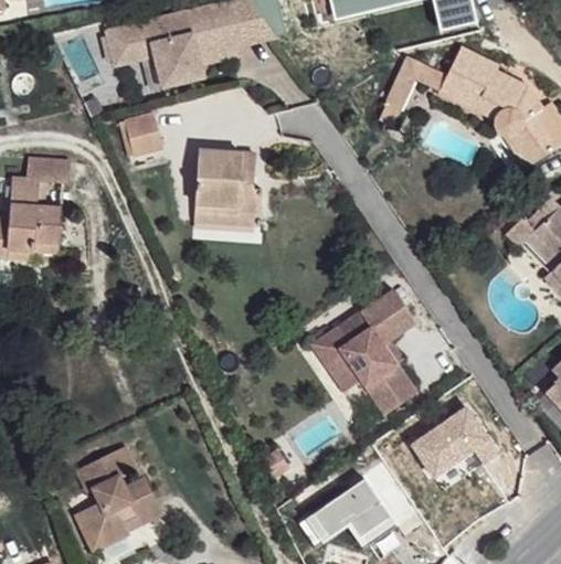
[(159,86),(200,76),(194,55),(187,24),(230,13),(225,0),(221,0),(102,31),(110,66),(151,56),(159,86)]
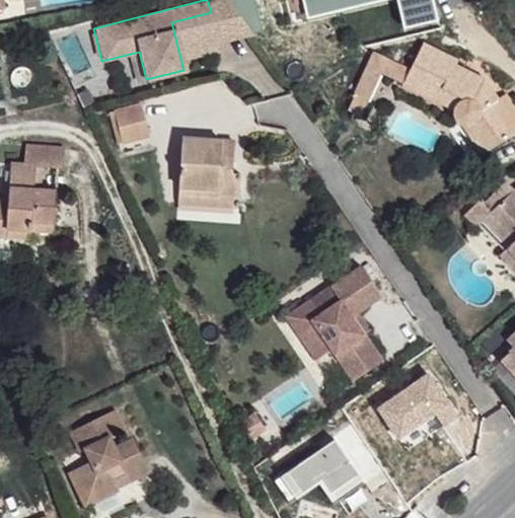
[(211,12),(171,22),(178,51),(218,41),(211,12)]
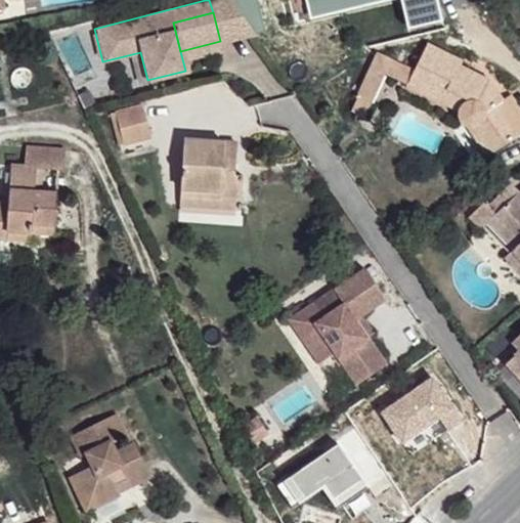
[(370,67),(353,98),(356,100),(349,112),(362,118),(384,77),(404,88),(456,114),(466,132),(470,130),(489,156),(519,134),(519,113),(510,97),(503,102),(487,80),(459,67),(461,62),(426,44),(413,72),(382,56),(376,70),(370,67)]
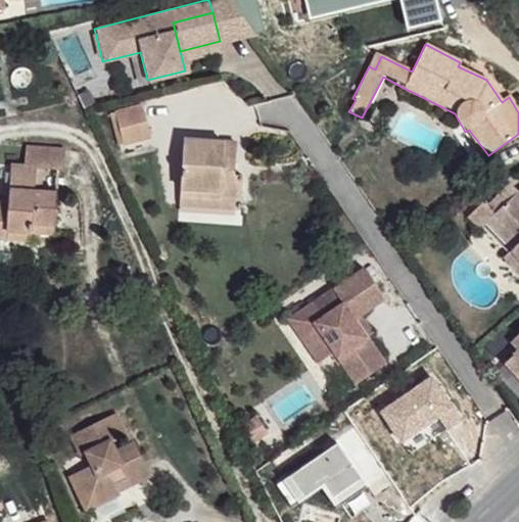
[(376,54),(369,66),(375,69),(381,56),(376,54)]
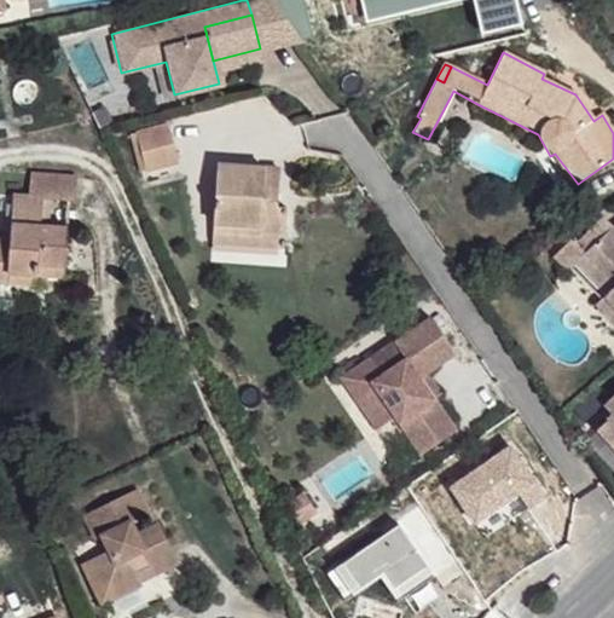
[(168,125),(134,133),(144,171),(177,163),(168,125)]
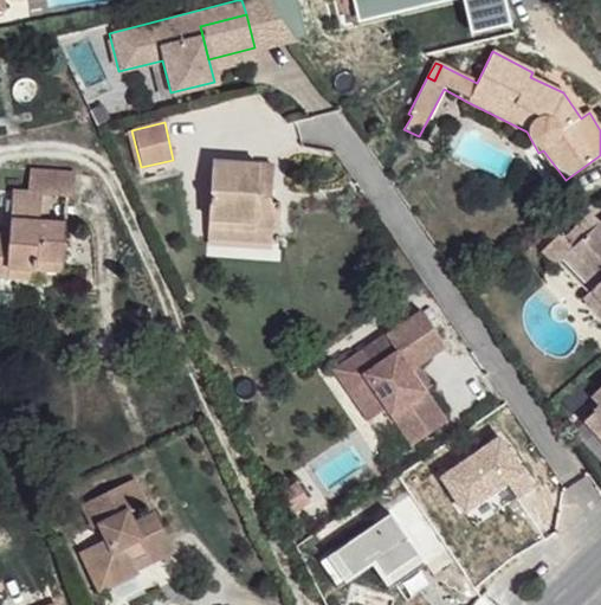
[(131,130),(125,133),(135,169),(141,167),(131,130)]
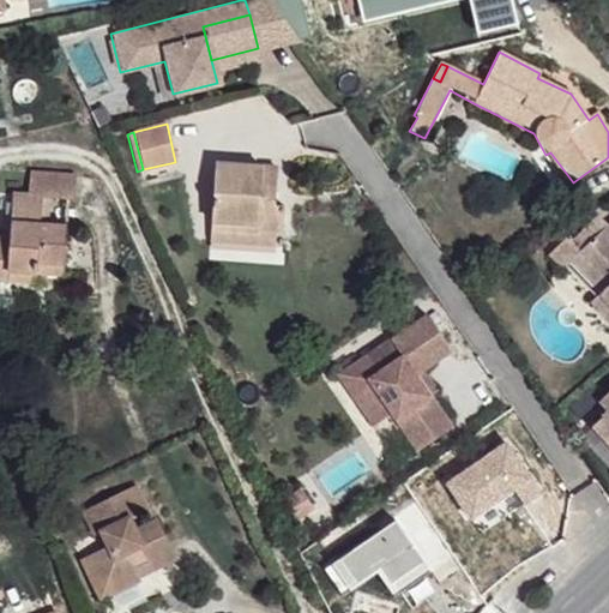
[(546,155),(566,185),(573,182),(550,152),(546,155)]
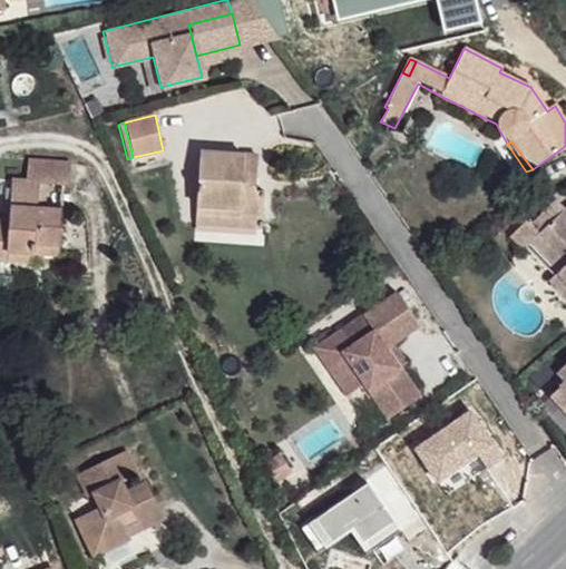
[(257,154),(199,149),(195,212),(240,214),(241,212),(263,214),(264,188),(255,188),(245,187),(246,174),(256,175),(257,154)]
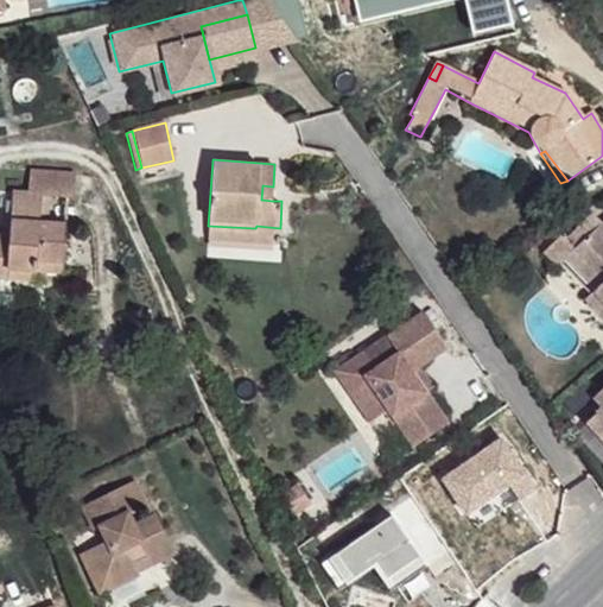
[(38,263),(63,264),(67,220),(42,219),(43,194),(73,196),(75,171),(31,169),(30,190),(0,187),(0,278),(1,278),(7,278),(7,270),(37,271),(38,263)]
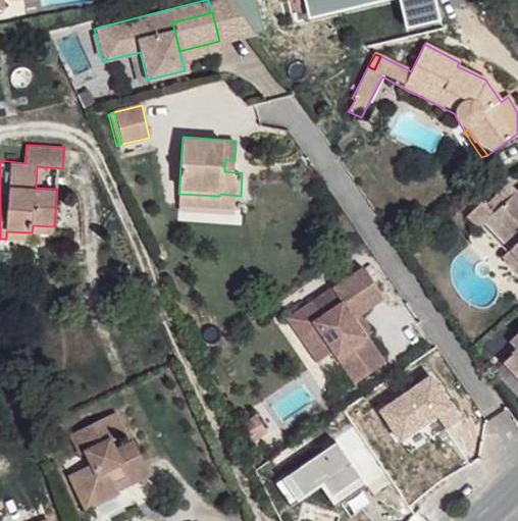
[(235,160),(225,159),(224,171),(234,172),(235,160)]
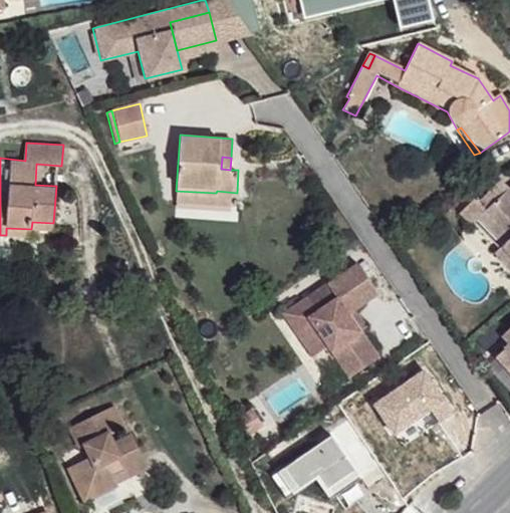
[(474,198),(481,205),(505,184),(497,176),(474,198)]
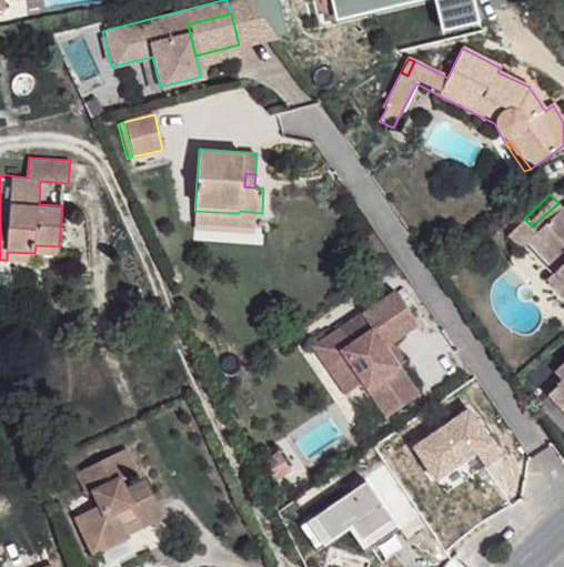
[(561,257),(552,265),(563,277),(563,209),(559,203),(532,226),(531,228),(561,257)]
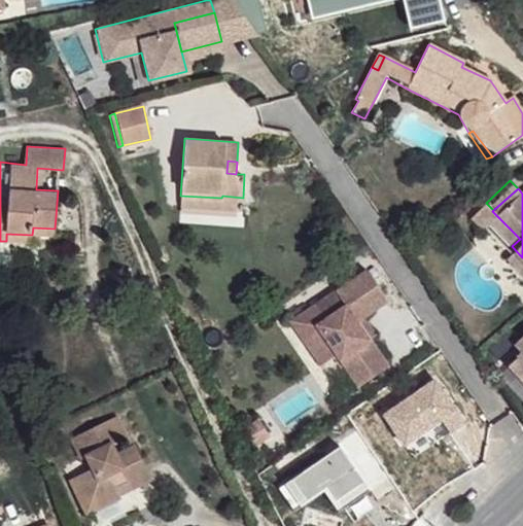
[(221,198),(180,196),(180,206),(242,209),(243,198),(222,196),(221,198)]
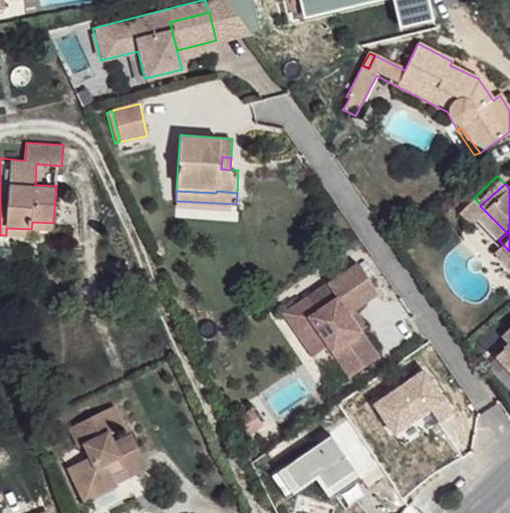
[(455,209),(467,220),(473,214),(480,206),(481,205),(474,198),(470,194),(455,209)]
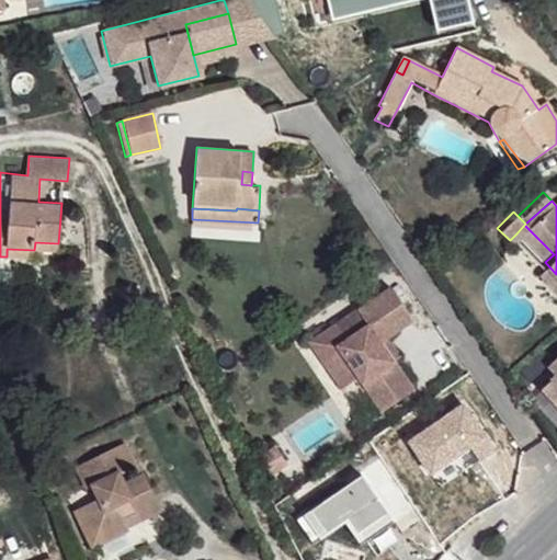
[(554,254),(524,225),(516,233),(545,262),(554,254)]
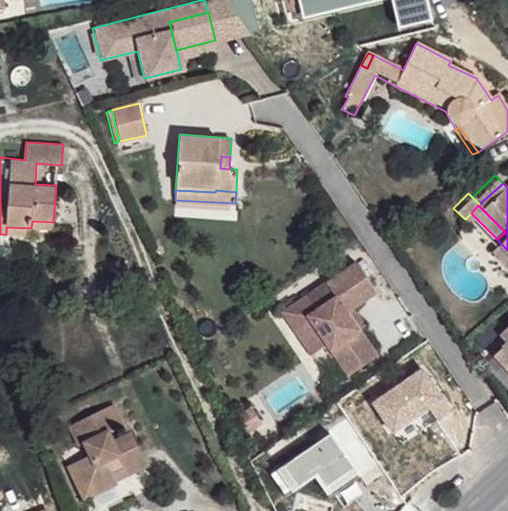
[(32,221),(31,228),(52,230),(53,222),(32,221)]
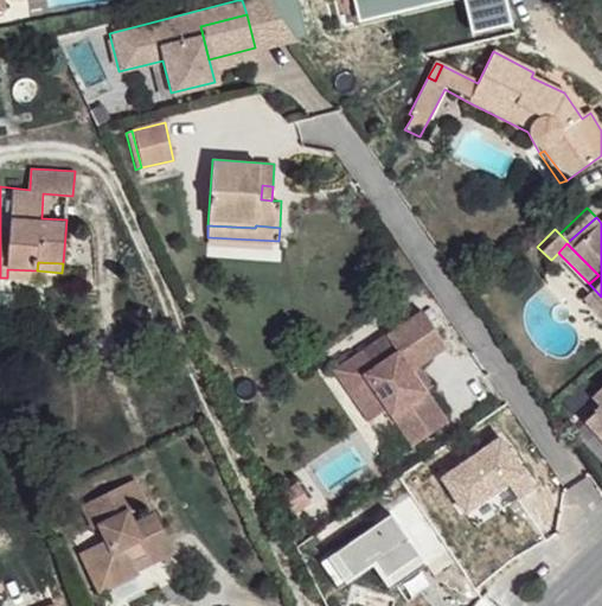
[(7,269),(7,278),(36,281),(37,270),(7,269)]
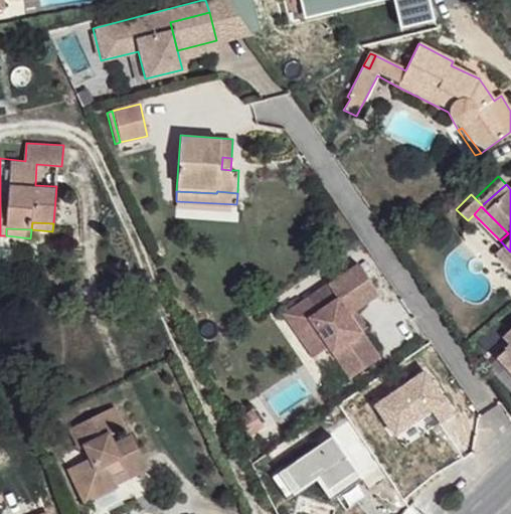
[(510,251),(500,240),(493,248),(510,267),(510,251)]
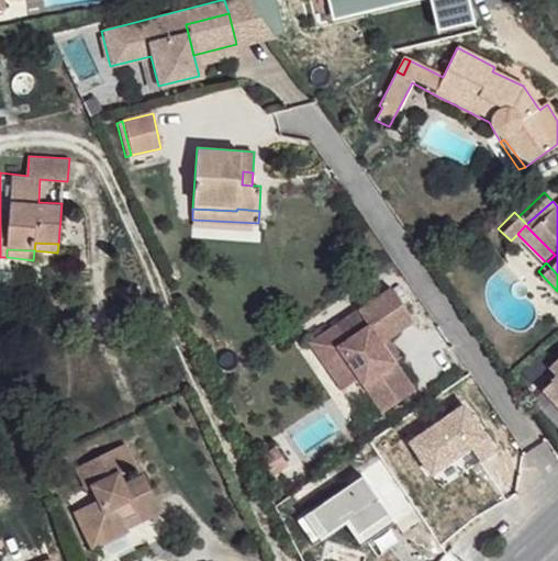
[(388,284),(308,340),(338,384),(355,372),(379,406),(410,385),(390,357),(378,338),(384,334),(410,316),(388,284)]
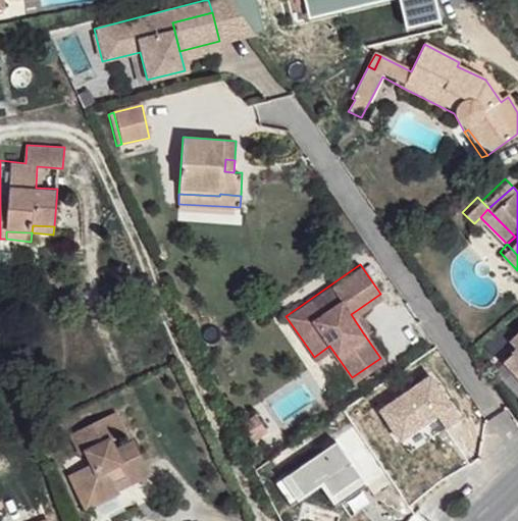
[(357,310),(351,314),(362,331),(368,326),(357,310)]
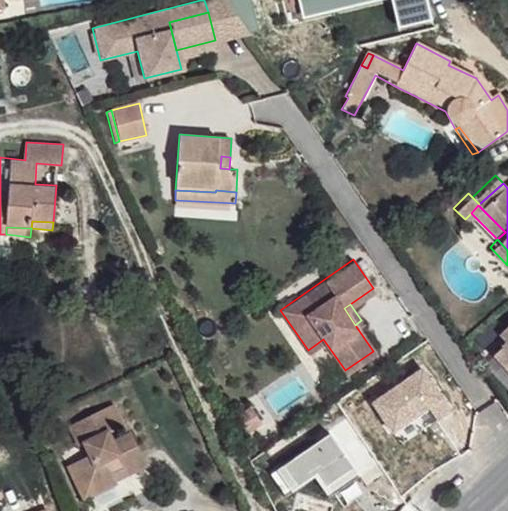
[(501,337),(488,348),(507,372),(507,318),(495,329),(501,337)]
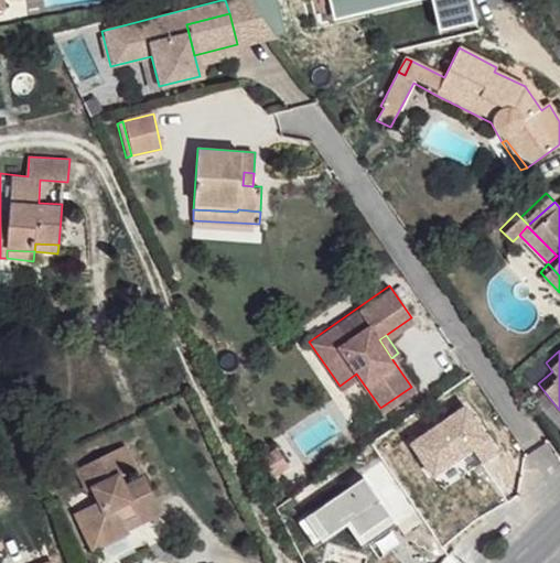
[(74,515),(86,538),(93,537),(103,539),(106,547),(130,533),(129,531),(125,523),(137,518),(140,524),(160,515),(142,479),(124,487),(118,476),(133,468),(124,447),(75,471),(86,493),(93,491),(98,502),(74,515)]
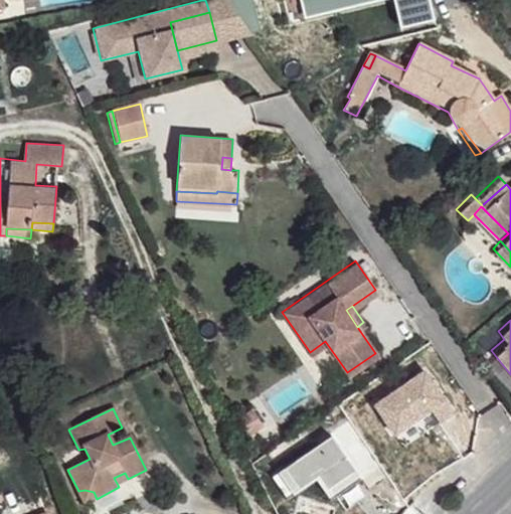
[(118,485),(128,479),(125,473),(114,478),(118,485)]
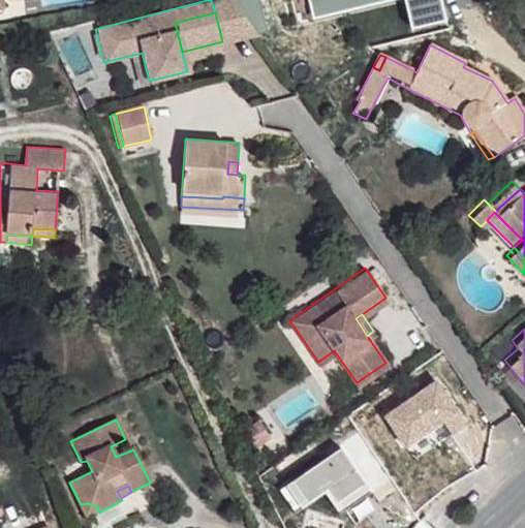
[(81,504),(87,519),(99,513),(96,505),(87,503),(81,504)]
